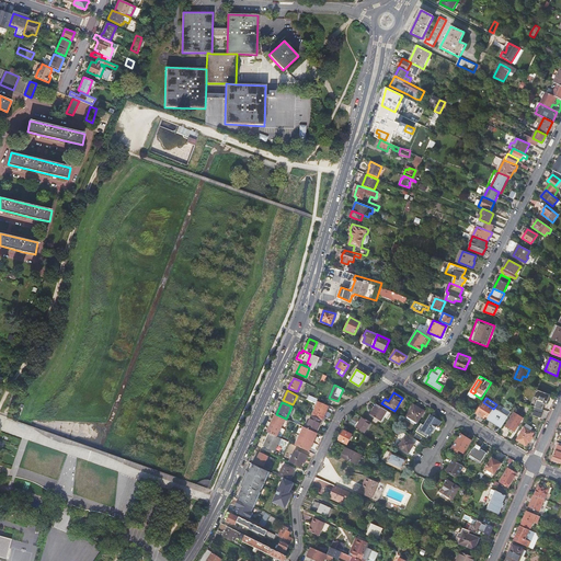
[(319,402),(312,415),(321,420),(322,420),(324,416),(329,407),(319,402)]
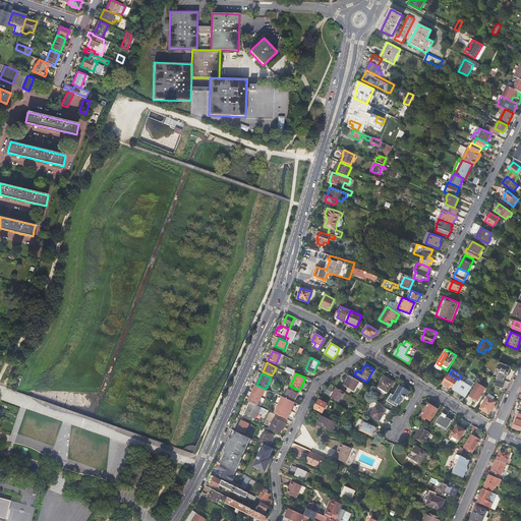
[(458,380),(449,373),(443,384),(450,388),(451,387),(454,388),(454,387),(458,380)]
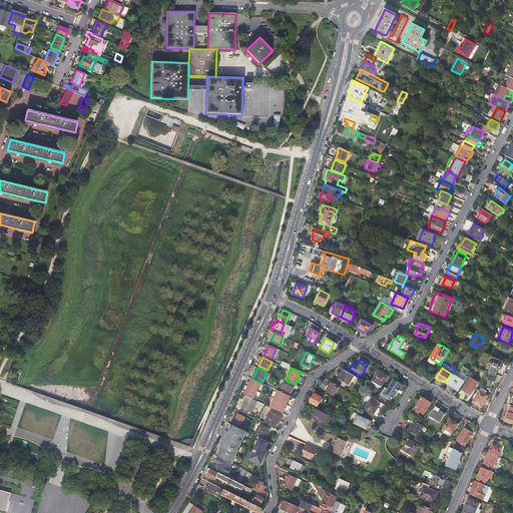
[(354,376),(345,370),(339,379),(349,385),(354,376)]
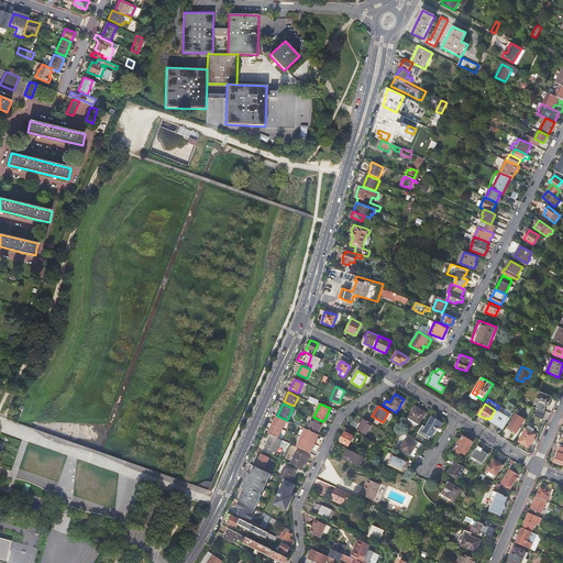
[(419,424),(426,414),(416,407),(408,418),(419,424)]
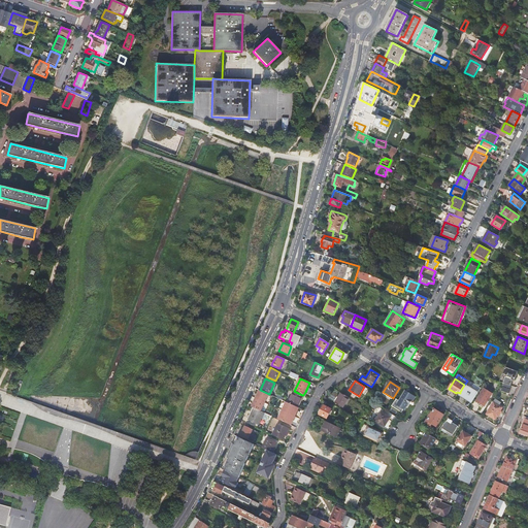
[(467,399),(472,402),(479,392),(465,384),(464,385),(460,392),(462,393),(461,395),(467,399)]
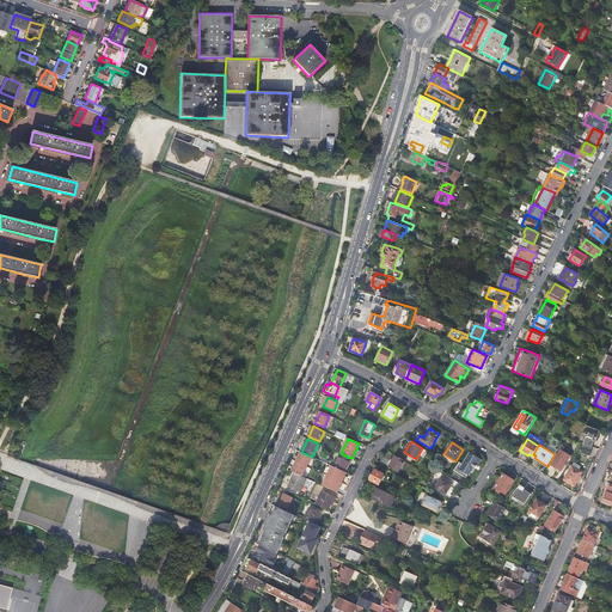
[(591,456),(593,447),(585,445),(582,453),(591,456)]
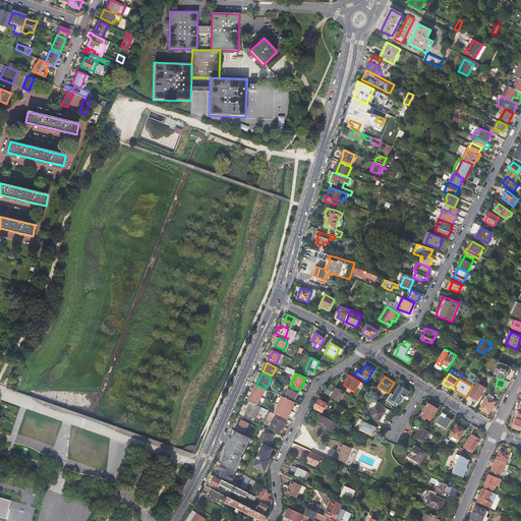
[(477,401),(485,388),(478,384),(470,396),(477,401)]
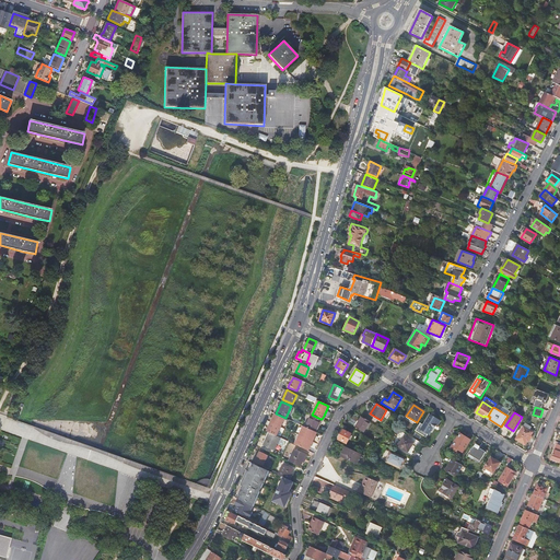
[(271,426),(270,424),(267,432),(270,433),(277,436),(281,427),(286,418),(276,413),(272,421),(273,421),(272,423),(271,426)]
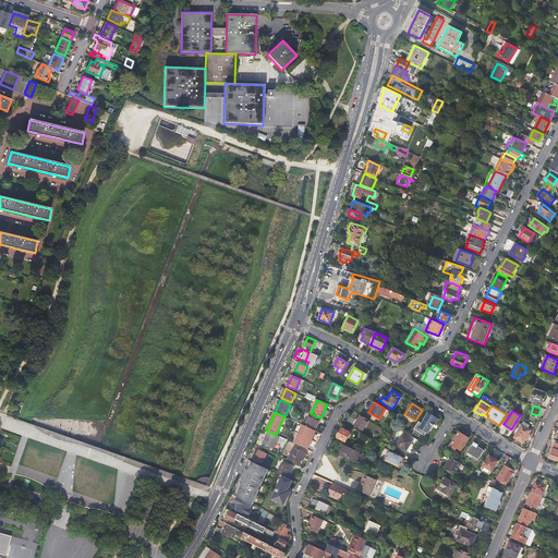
[(314,431),(319,417),(311,413),(305,426),(310,428),(314,431)]
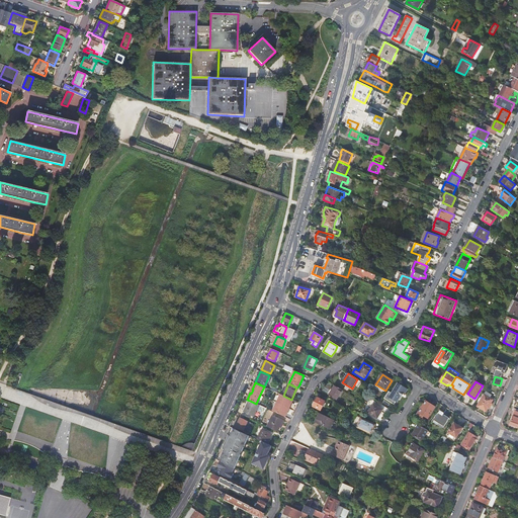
[(397,399),(398,400),(399,399),(400,400),(407,389),(398,383),(392,394),(389,392),(384,399),(394,405),(396,402),(397,399)]
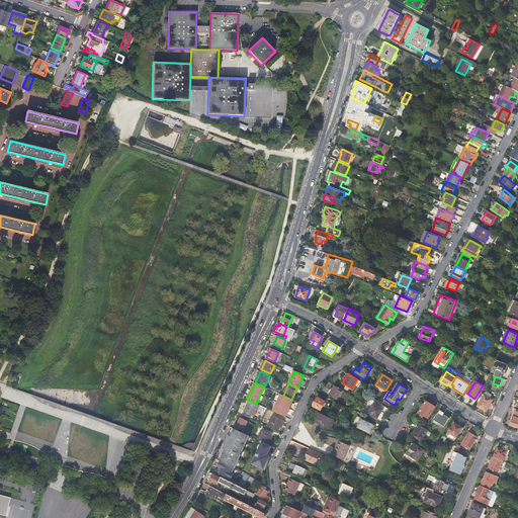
[(337,400),(343,391),(335,385),(330,395),(337,400)]
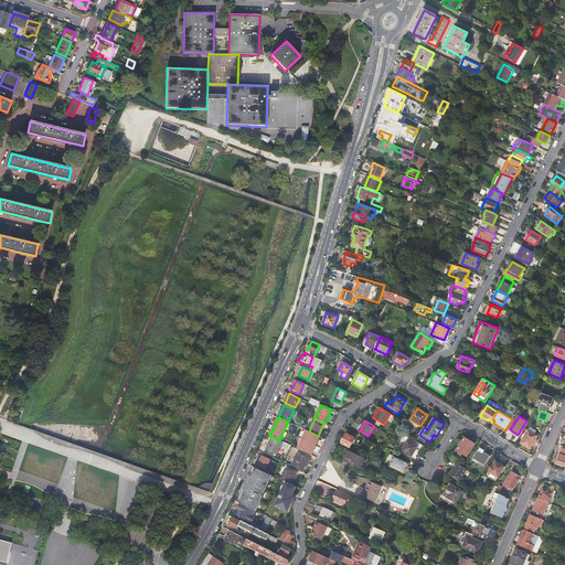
[(313,451),(315,448),(313,447),(315,445),(316,444),(317,444),(318,440),(317,439),(319,436),(318,436),(313,434),(309,432),(307,430),(306,432),(302,439),(298,449),(310,455),(311,450),(313,451)]
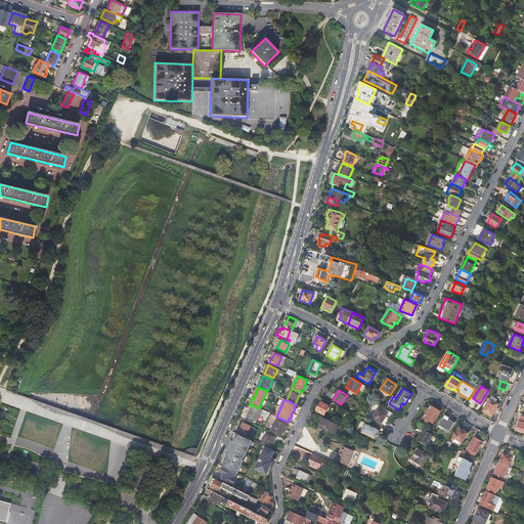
[(496,407),(498,404),(490,399),(483,410),(484,411),(486,412),(491,416),(493,412),(494,412),(497,408),(496,407)]
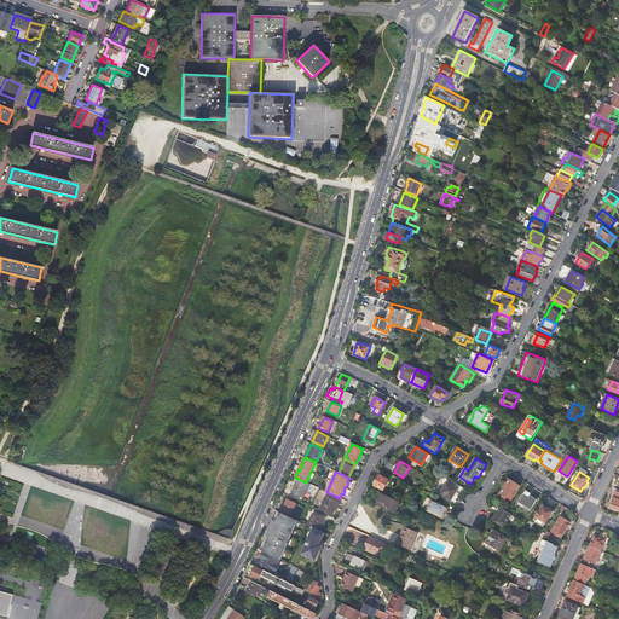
[(389,480),(380,475),(375,486),(383,490),(389,480)]
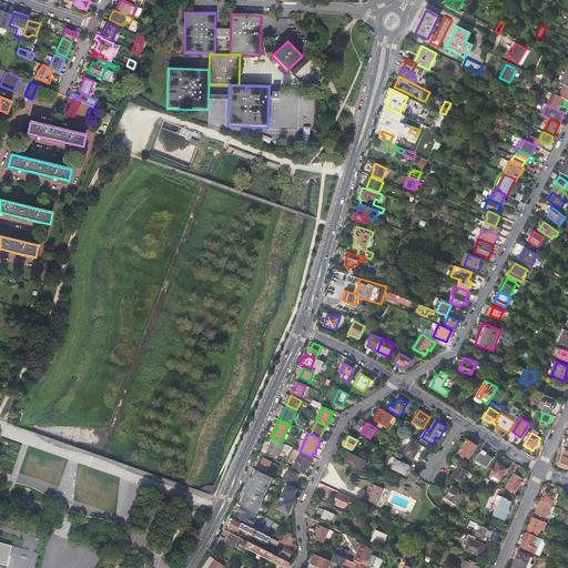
[(279,457),(284,444),(281,443),(274,439),(267,453),(279,457)]
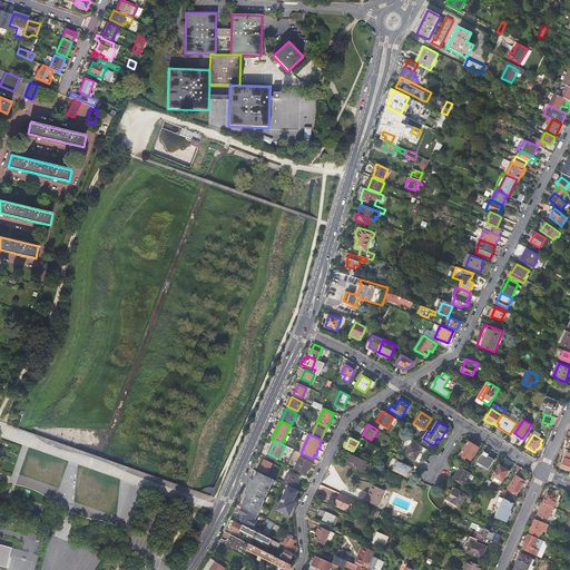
[(458,455),(462,458),(463,455),(467,458),(471,460),(479,448),(468,441),(469,442),(464,449),(463,448),(463,446),(458,455)]
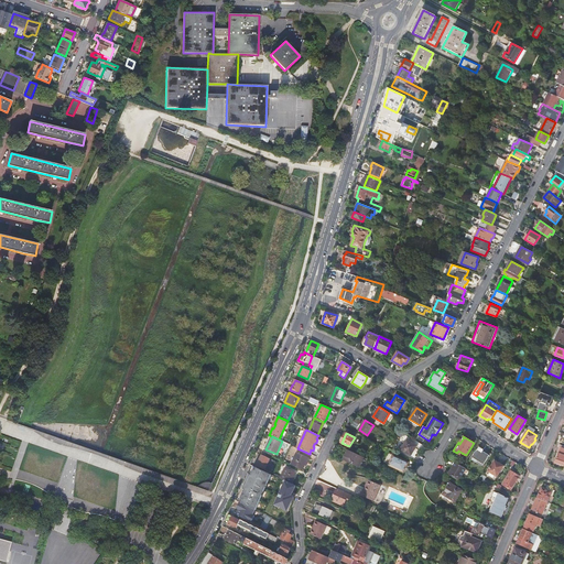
[(411,454),(412,454),(418,446),(407,440),(400,449),(410,456),(411,454)]
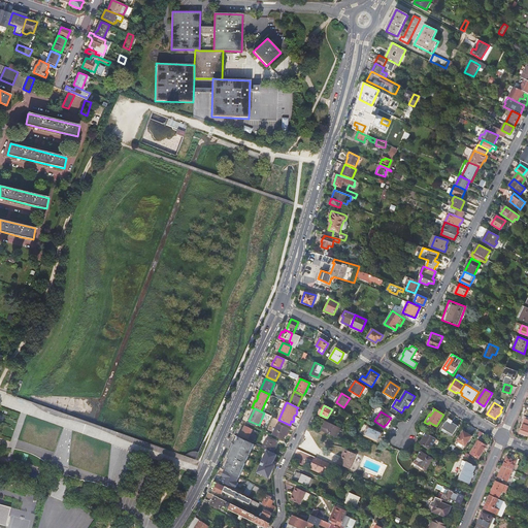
[(453,422),(449,419),(441,429),(452,436),(458,426),(452,423),(453,422)]
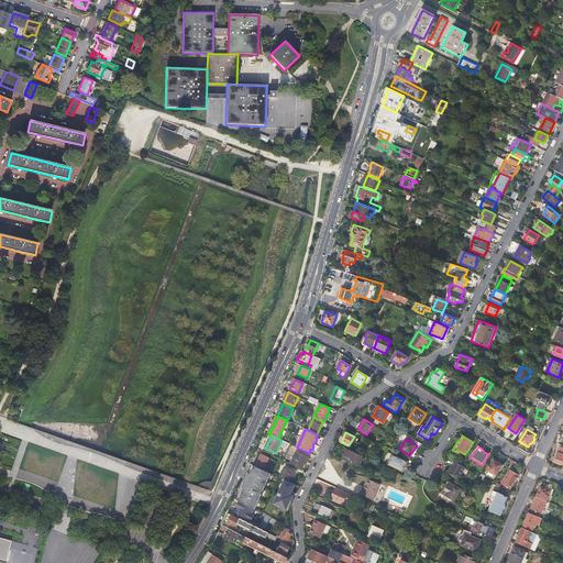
[(361,455),(346,449),(342,460),(356,465),(361,455)]
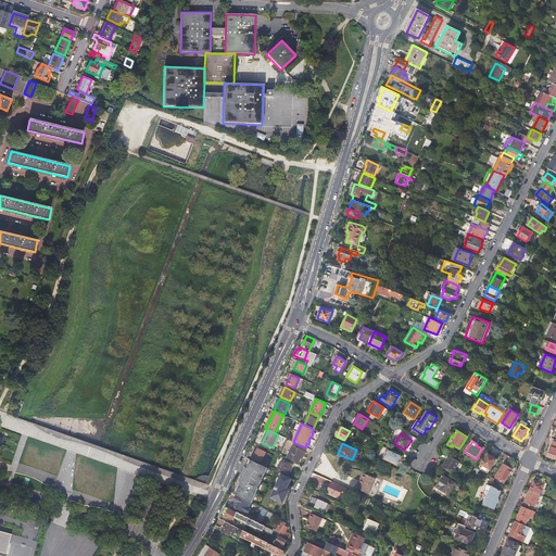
[(287,458),(298,464),(304,452),(293,446),(287,458)]
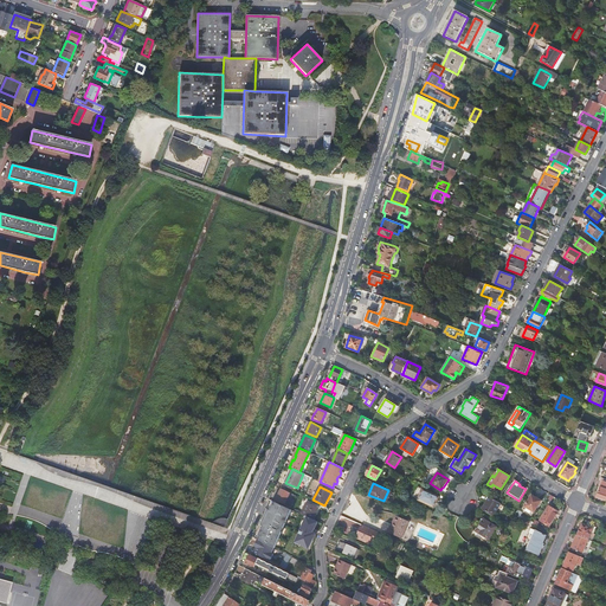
[(290,494),(282,489),(276,501),(285,504),(290,494)]
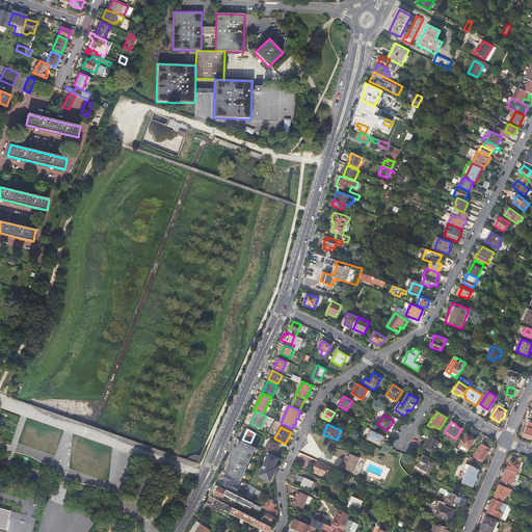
[(381,445),(386,435),(372,429),(367,439),(381,445)]
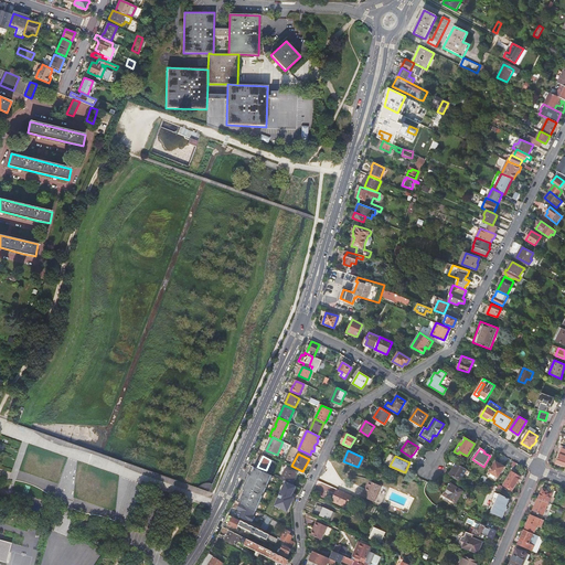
[(489,472),(498,478),(504,467),(496,461),(489,472)]
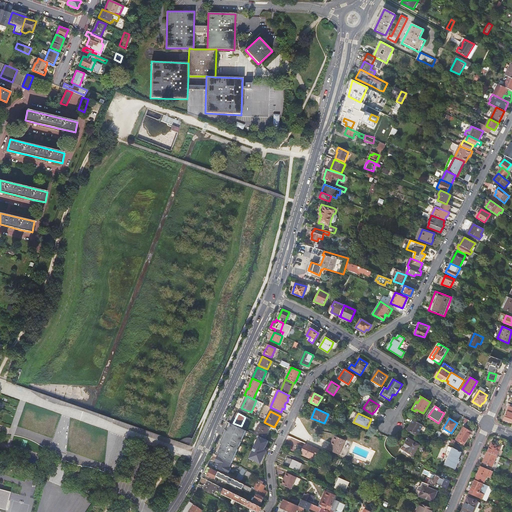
[(416,436),(423,425),(420,424),(414,420),(407,430),(416,436)]
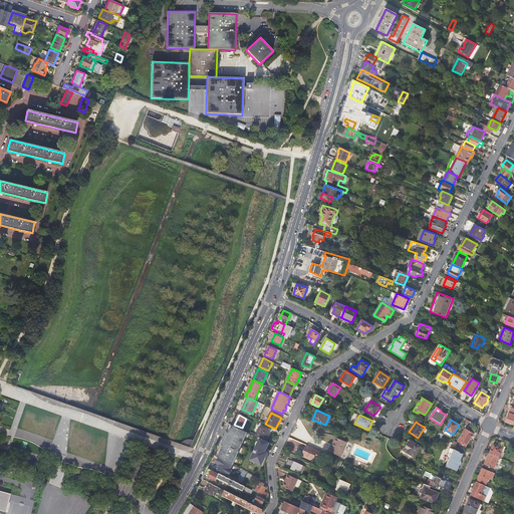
[(246,434),(233,427),(232,427),(228,436),(232,438),(231,440),(236,443),(237,440),(240,442),(242,438),(244,439),(246,434)]
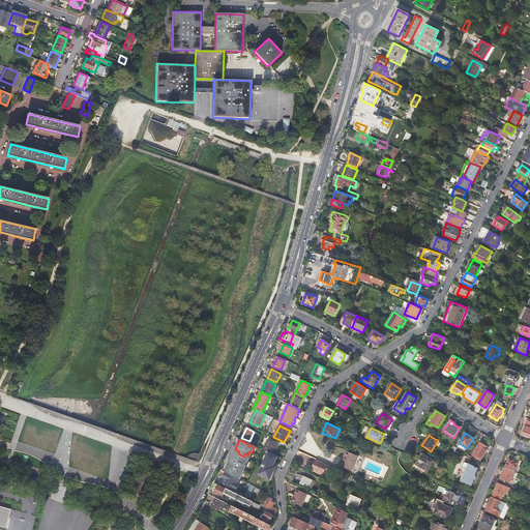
[(268,440),(264,450),(273,454),(277,445),(268,440)]
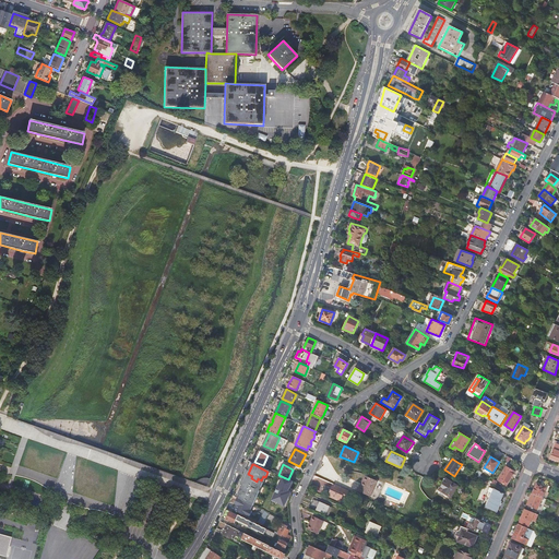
[(506,485),(513,474),(510,472),(511,470),(507,466),(498,480),(506,485)]
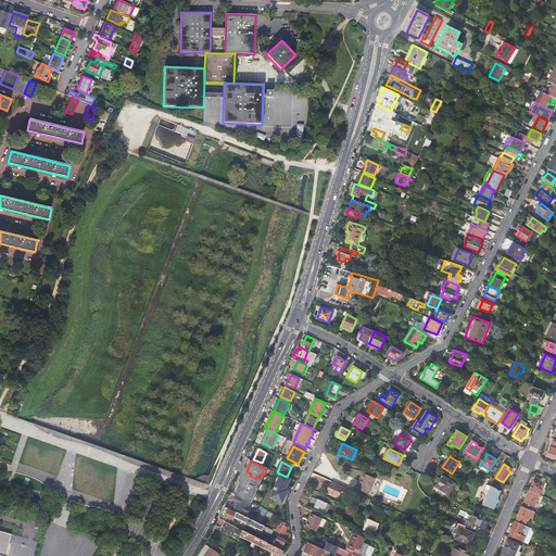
[(456,483),(444,476),(437,488),(449,494),(456,483)]
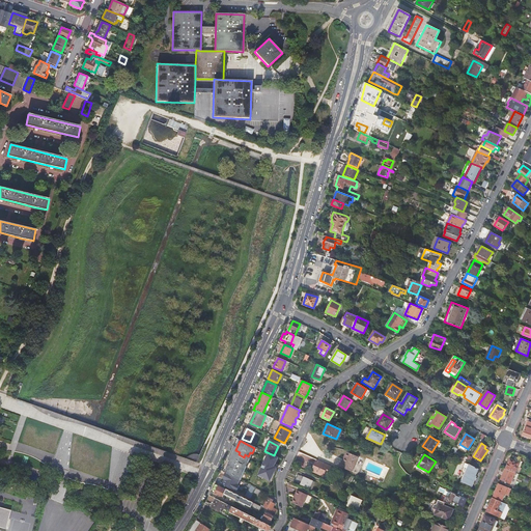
[(277,460),(267,455),(261,467),(272,472),(277,460)]
